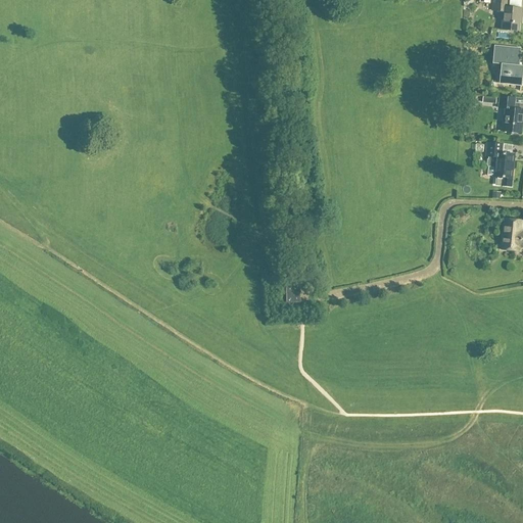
[(507,0),(492,0),(492,10),(504,12),(502,30),(519,32),(520,19),(522,19),(522,9),(506,7),(507,0)]
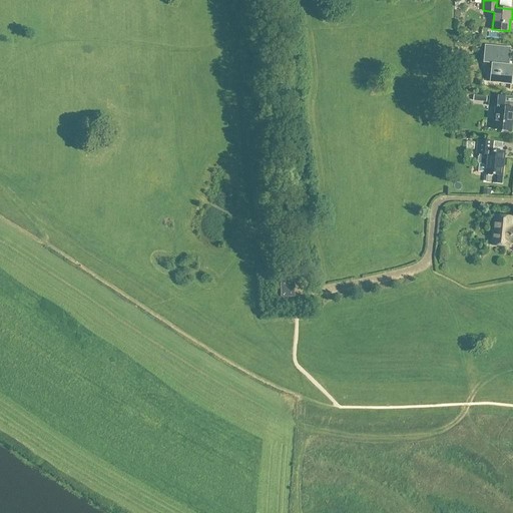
[(509,65),(511,48),(485,45),(483,63),(492,64),(490,82),(511,84),(512,65),(509,65)]
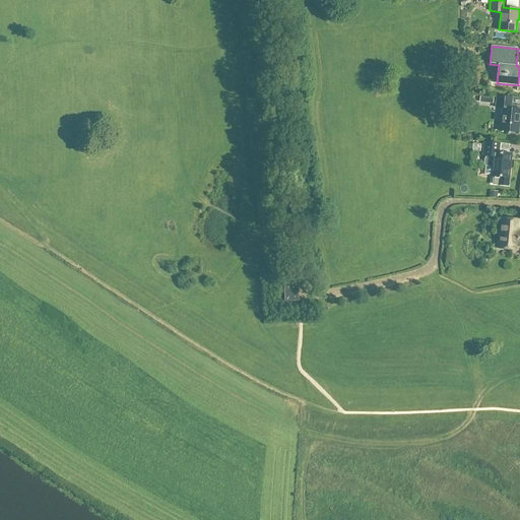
[(512,99),(497,96),(496,108),(503,109),(501,131),(517,133),(519,120),(519,109),(511,109),(512,99)]
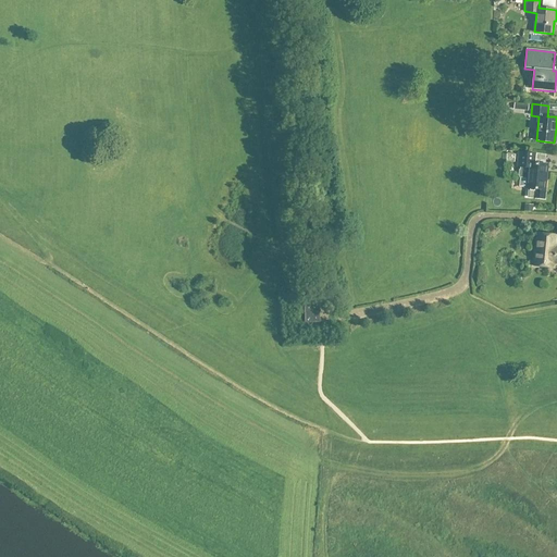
[(504,150),(503,159),(511,160),(512,151),(504,150)]
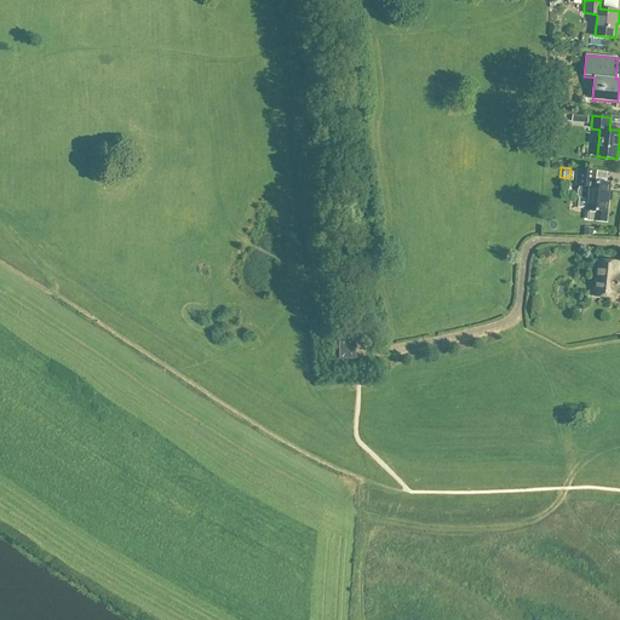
[(578,170),(577,187),(579,187),(578,199),(580,199),(579,208),(586,208),(586,210),(590,211),(589,220),(606,222),(609,184),(595,182),(595,172),(578,170)]
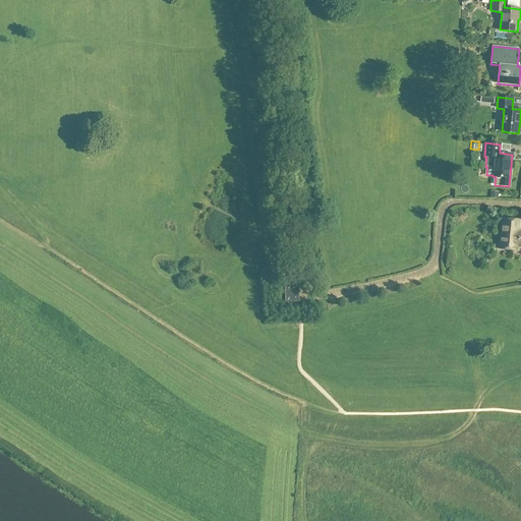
[(520,221),(503,219),(499,249),(518,250),(518,246),(520,246),(520,231),(519,231),(520,221)]
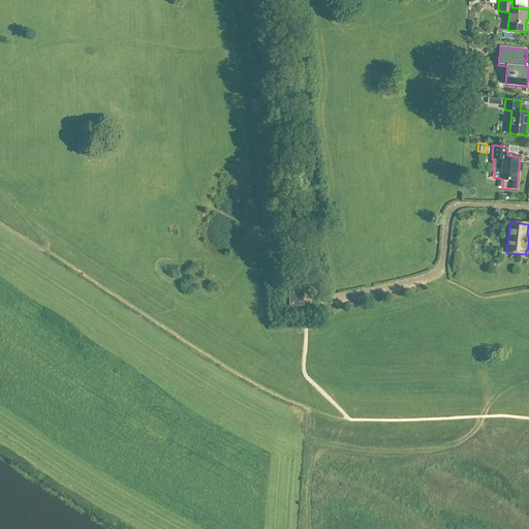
[(304,307),(304,288),(289,289),(289,307),(304,307)]
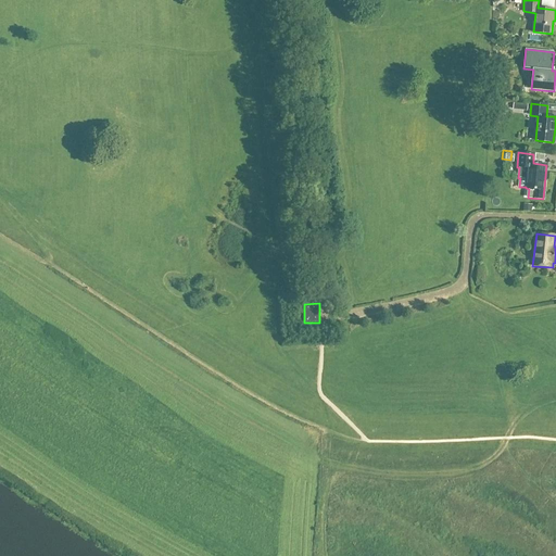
All buildings are outlined.
